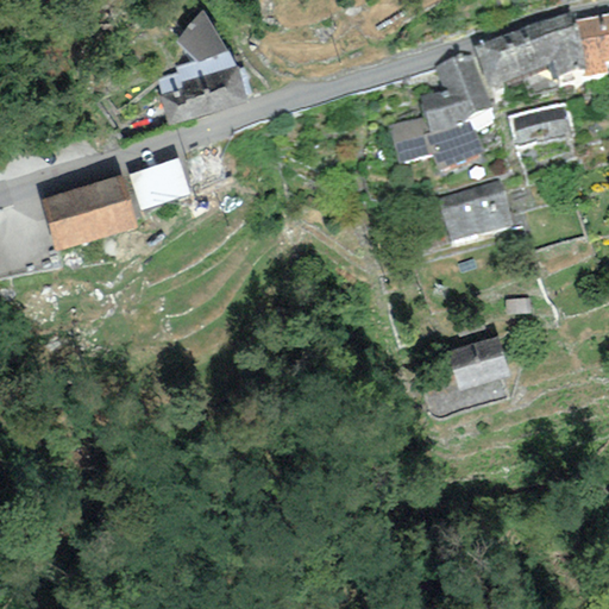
[(176,42),(198,61),(228,51),(202,11),(176,42)]
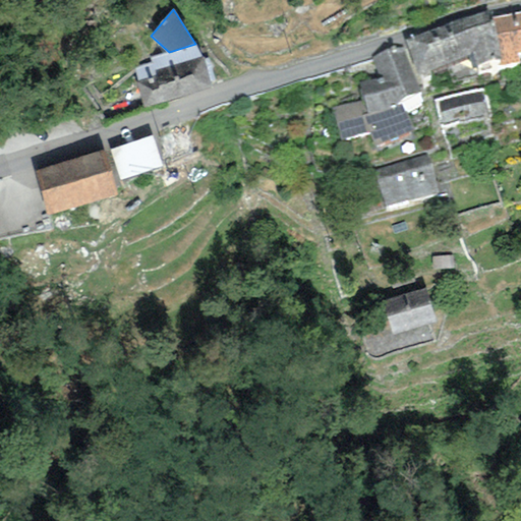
[(473,55),(468,57),(472,68),(502,58),(493,18),(490,9),(460,19),(473,55)]
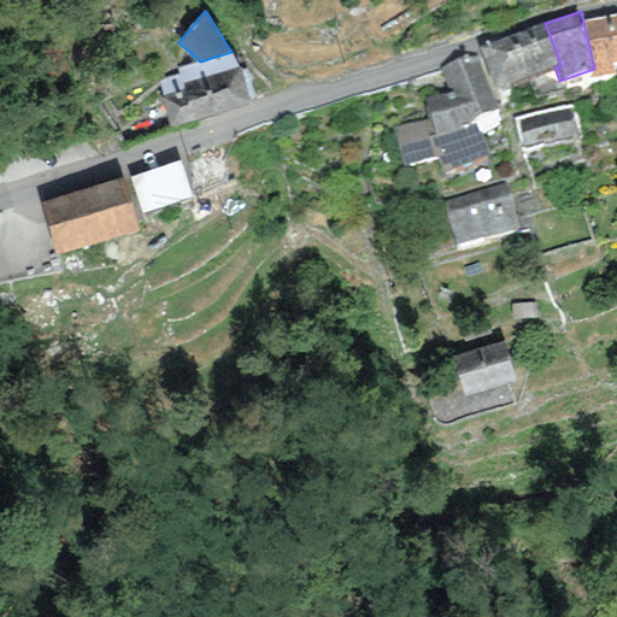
[(616,13),(583,22),(594,69),(595,78),(615,74),(613,65),(616,63),(616,13)]
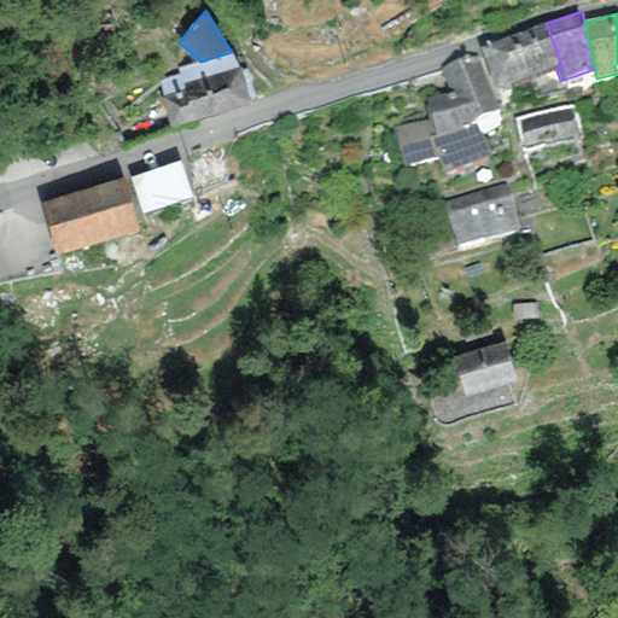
[(546,23),(481,47),(496,89),(555,68),(561,65),(546,23)]
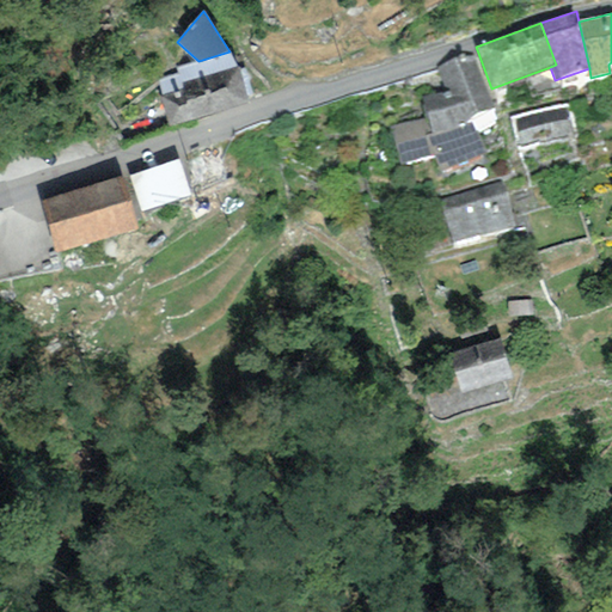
[(239,67),(230,51),(199,61),(175,68),(177,74),(158,80),(163,95),(159,96),(169,127),(249,103),(239,67)]
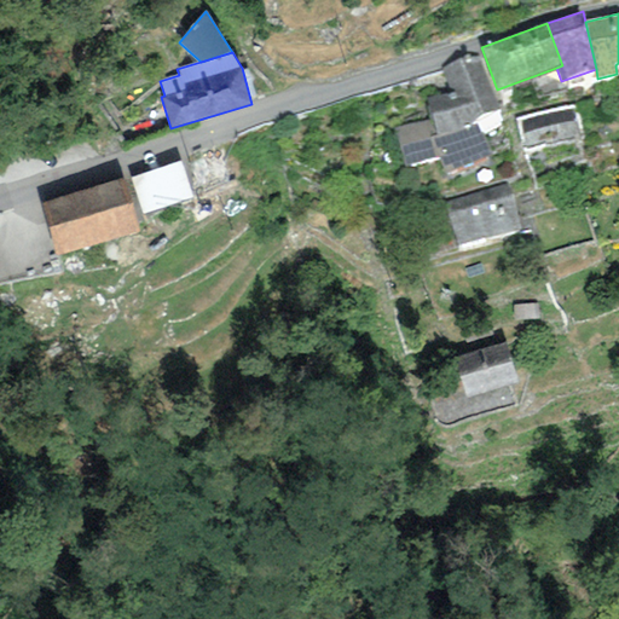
[(481,55),(441,67),(450,92),(426,99),(432,119),(394,129),(406,167),(439,156),(444,171),(489,157),(476,116),(498,110),(481,55)]
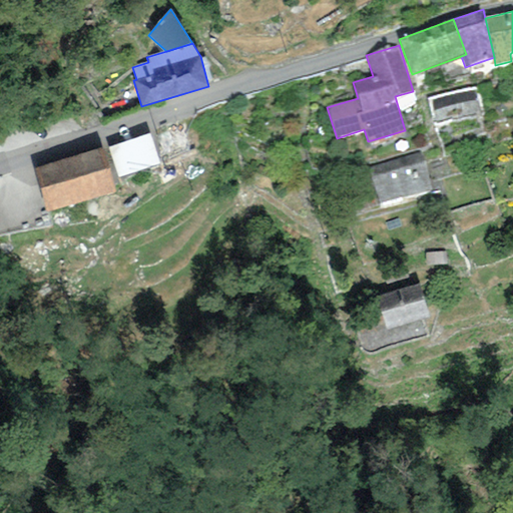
[(473,90),(430,99),(436,124),(478,115),(473,90)]
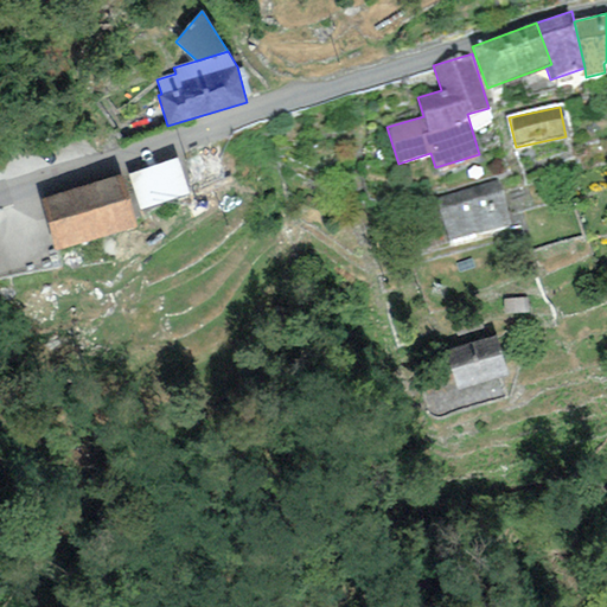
[(177,158),(128,173),(140,211),(189,195),(177,158)]
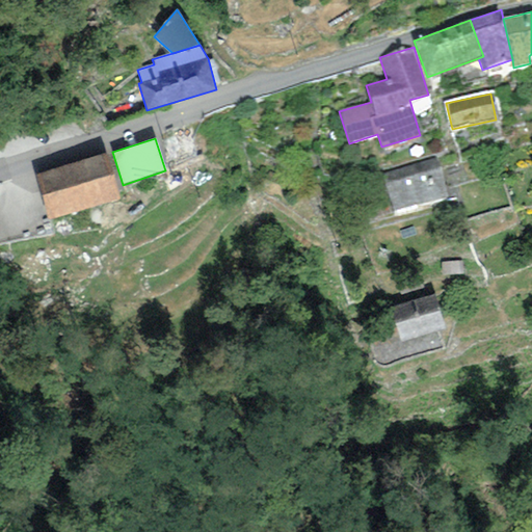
[(105,153),(35,175),(50,219),(118,197),(105,153)]
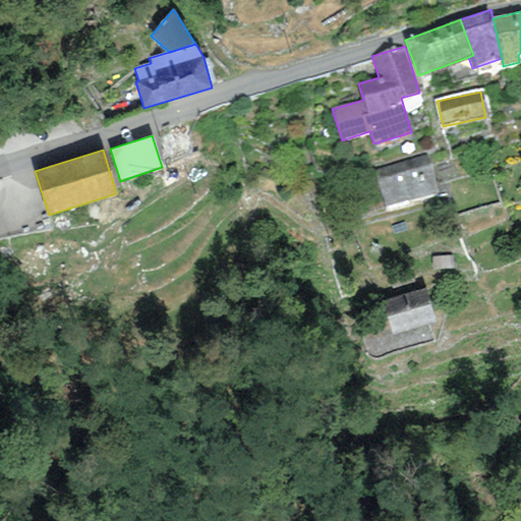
[(426,154),(374,170),(386,206),(438,192),(426,154)]
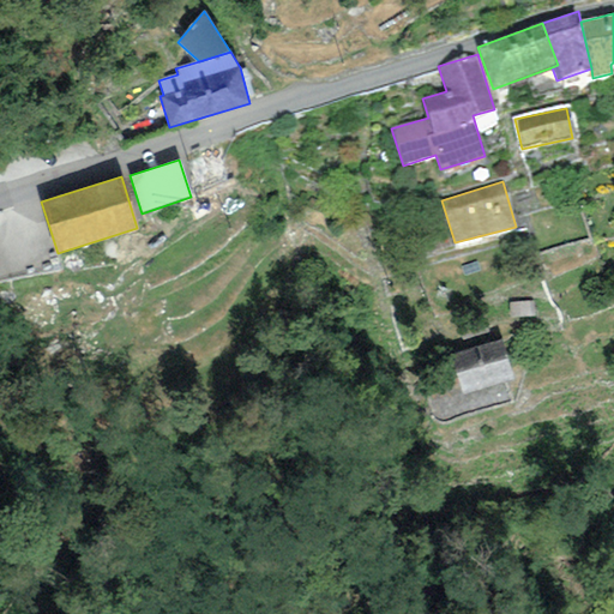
[(534,300),(509,301),(510,318),(534,317),(534,300)]
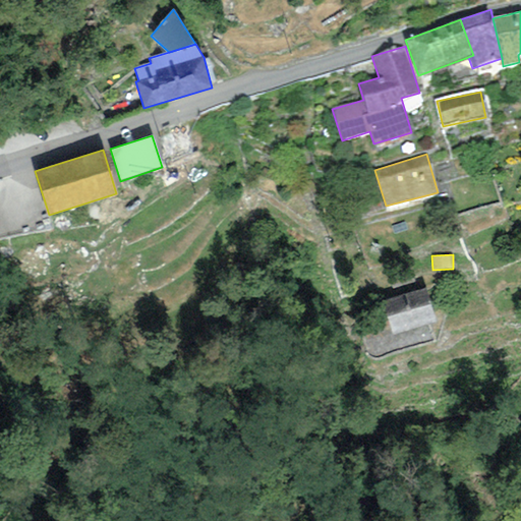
[(382,302),(391,335),(435,323),(425,290),(382,302)]
